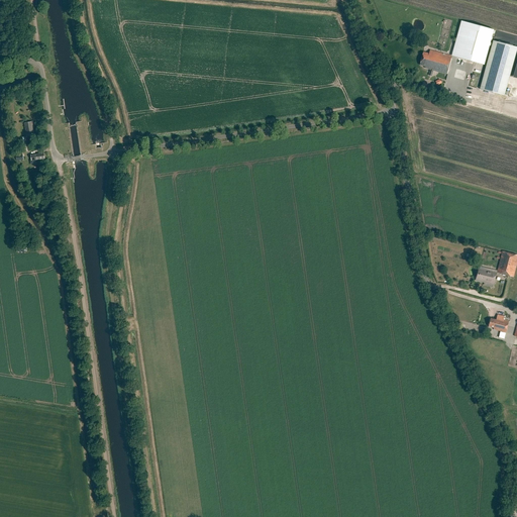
[(461,21),(451,57),(484,65),(493,30),(461,21)]
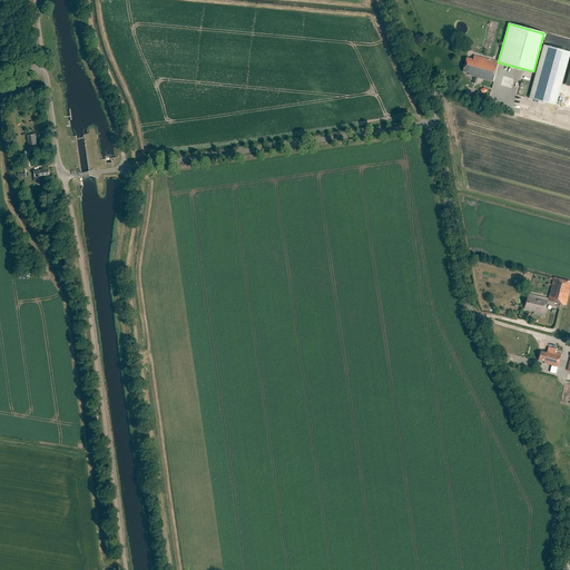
[(569,51),(543,45),(529,98),(556,106),(569,52),(569,51)]
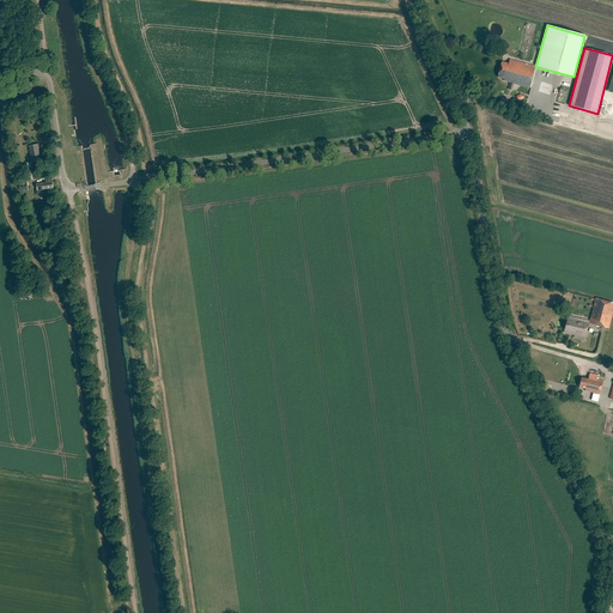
[(529,89),(535,67),(510,60),(509,64),(502,62),(498,77),(504,79),(504,80),(509,83),(511,83),(510,85),(509,90),(513,91),(514,84),(529,89)]
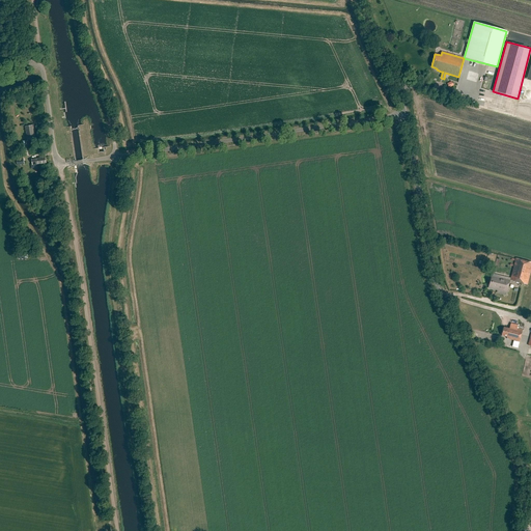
[(35,138),(33,126),(26,127),(27,139),(35,138)]
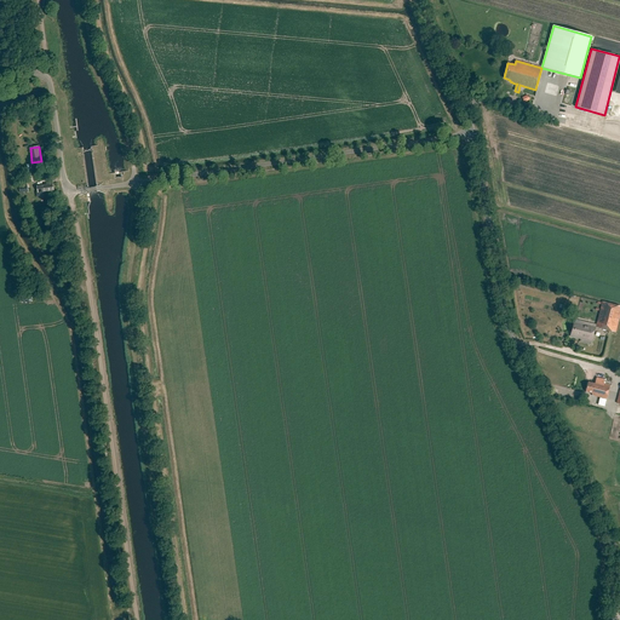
[(52,184),(36,187),(38,193),(36,193),(36,196),(44,196),(42,193),(53,191),(52,184)]
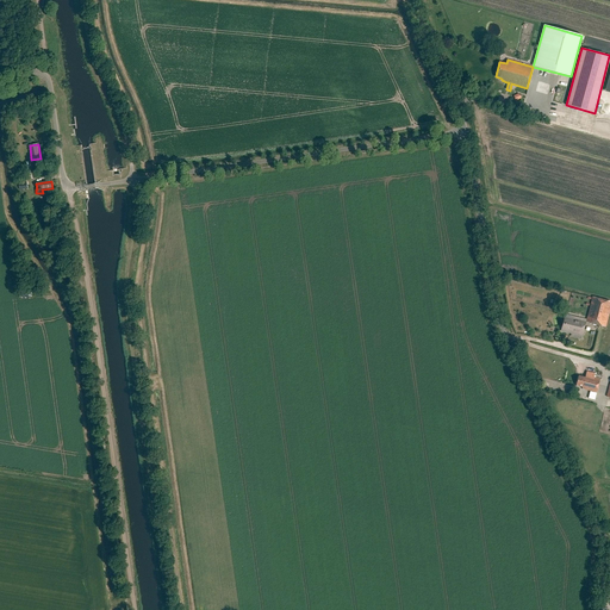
[(609,300),(593,297),(586,323),(607,327),(609,311),(609,300)]
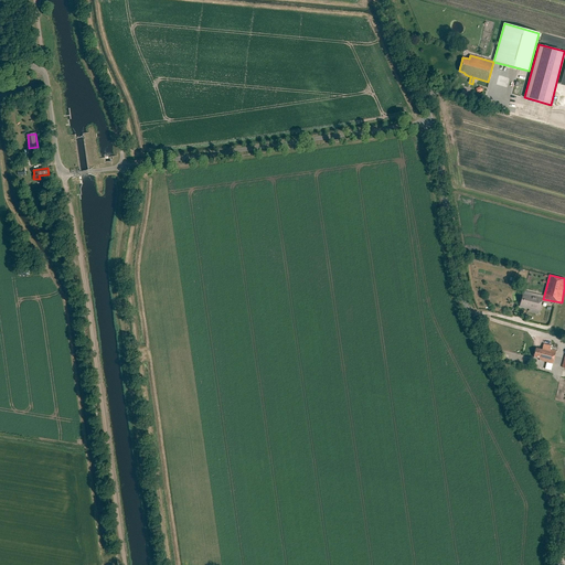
[(521,305),(526,306),(526,307),(539,310),(542,298),(530,295),(529,297),(523,295),(521,305)]
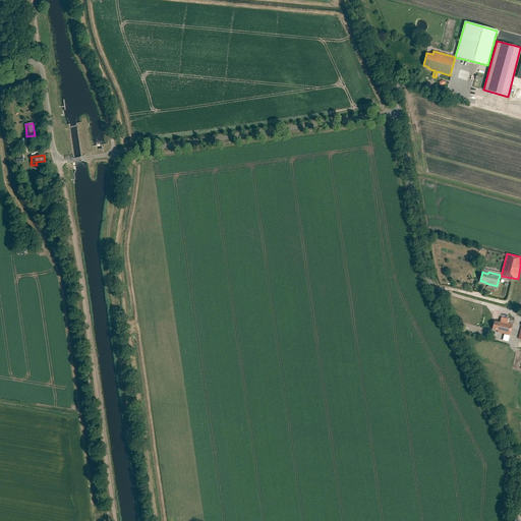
[(498,331),(498,332),(510,336),(513,322),(508,321),(508,320),(503,317),(502,321),(501,321),(500,323),(495,321),(493,329),(498,331)]
